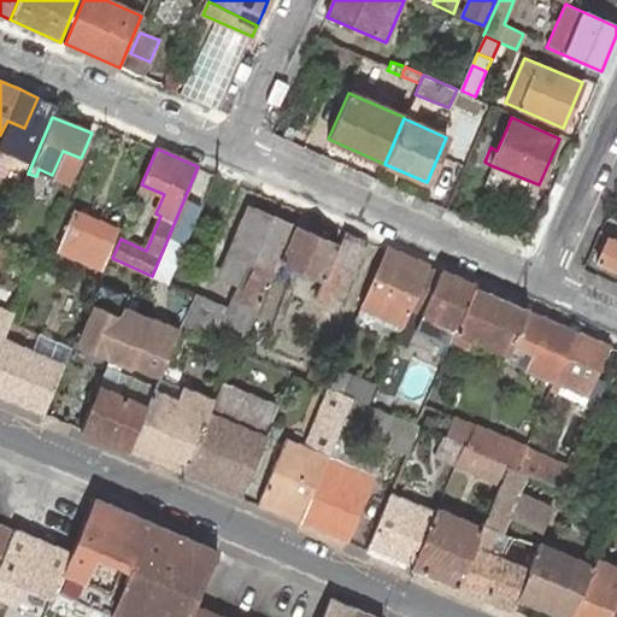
[(70,182),(81,158),(63,151),(52,175),(70,182)]
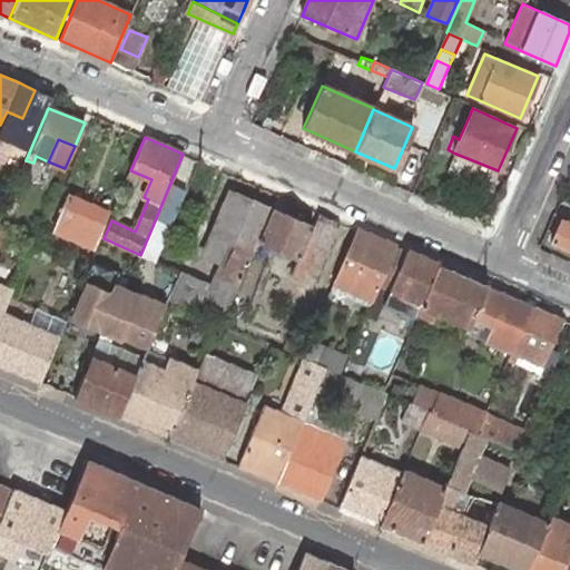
[(257,241),(269,210),(229,192),(203,255),(217,261),(226,264),(220,278),(238,286),(257,241)]
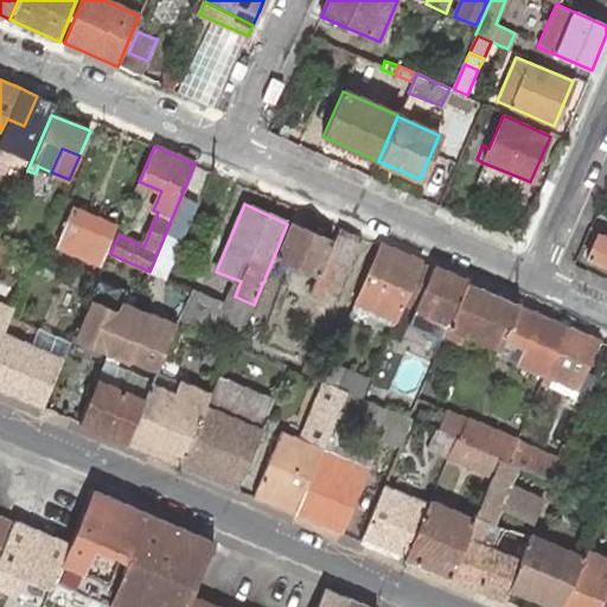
[(116,228),(71,208),(57,241),(71,247),(69,251),(89,260),(90,256),(101,261),(116,228)]
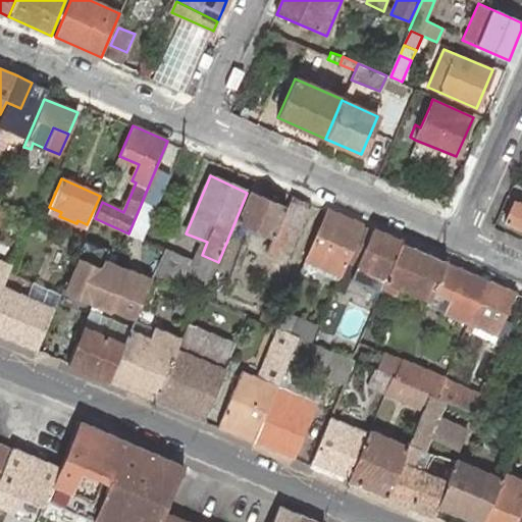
[(113,190),(109,188),(104,201),(108,202),(113,190)]
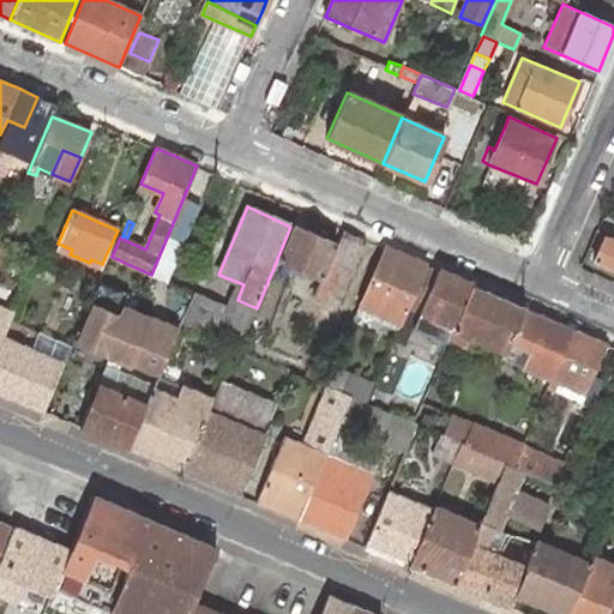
[(336,246),(290,227),(277,259),(320,277),(313,296),(335,306),(366,239),(342,229),(336,246)]
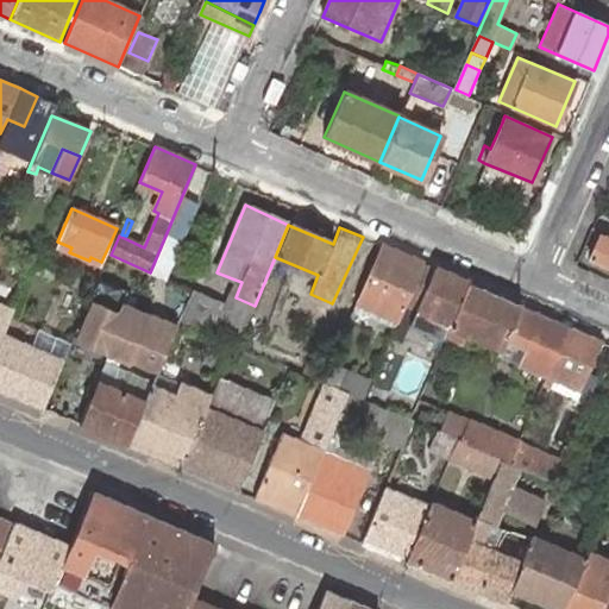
[(608,267),(608,238),(606,237),(608,230),(603,227),(600,234),(590,258),(608,267)]
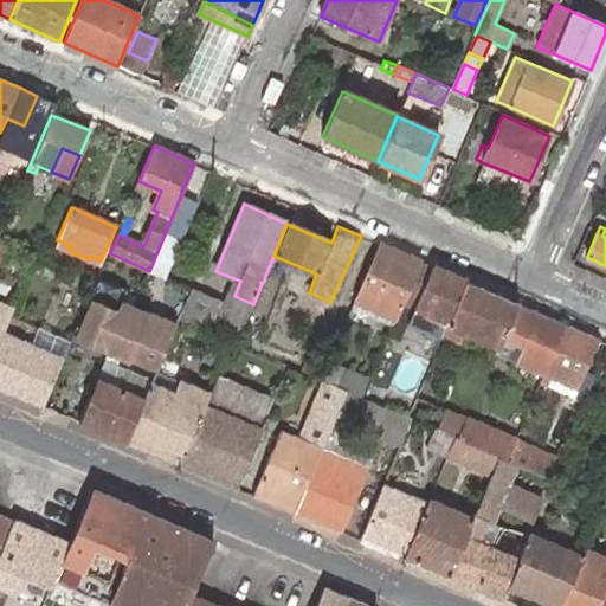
[(419,262),(379,244),(355,300),(395,317),(398,314),(403,302),(419,262)]
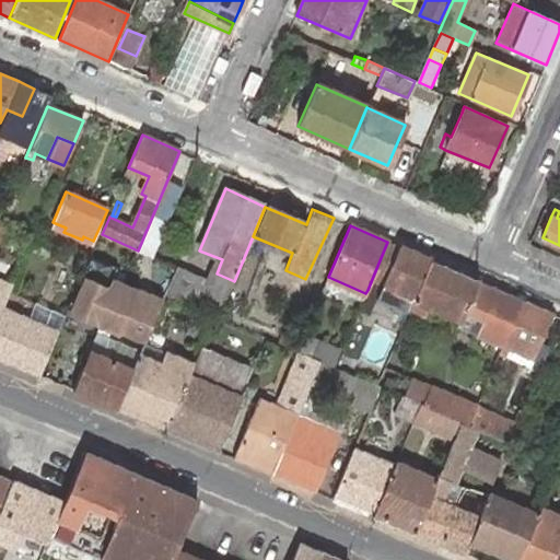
[(51,231),(42,226),(38,236),(47,241),(51,231)]
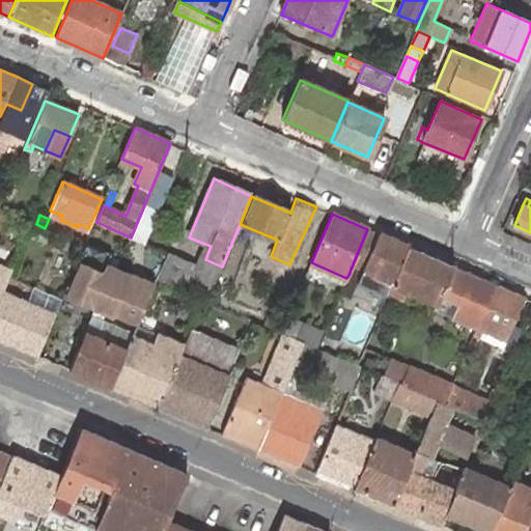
[(378,233),(367,229),(353,264),(393,282),(409,247),(378,233)]
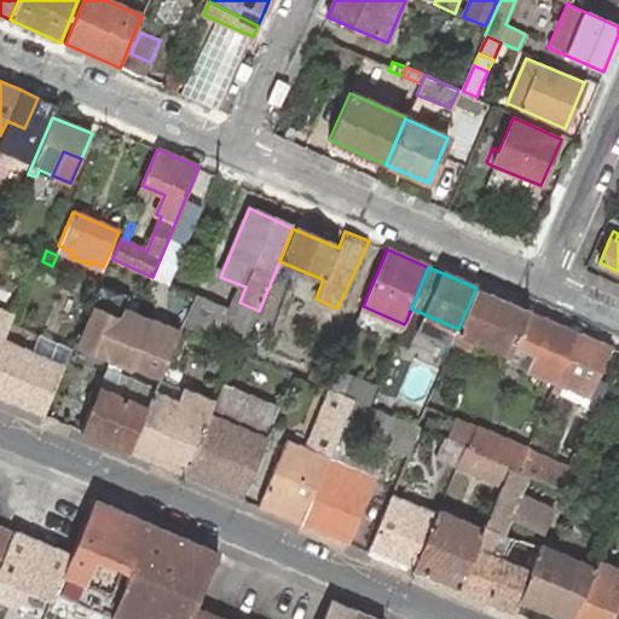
[(100,282),(99,284),(93,299),(91,305),(96,307),(80,341),(133,365),(161,376),(179,330),(152,319),(125,306),(129,295),(100,282)]
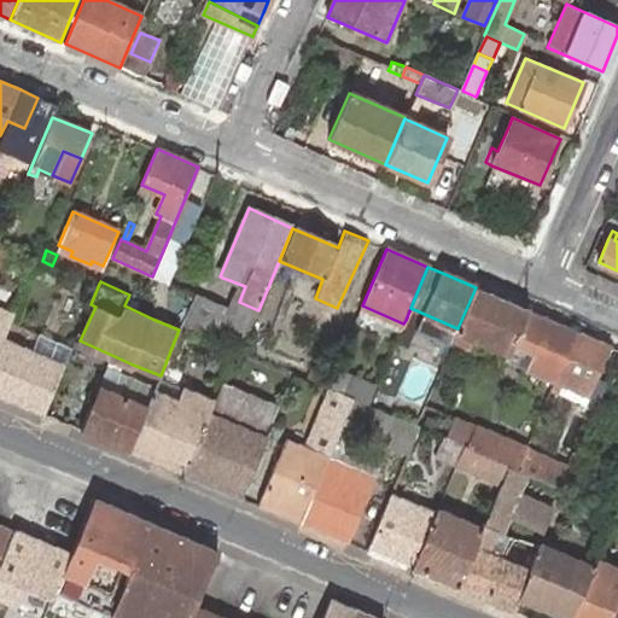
[(245,286),(235,283),(223,308),(220,316),(250,330),(258,310),(239,302),(245,286)]
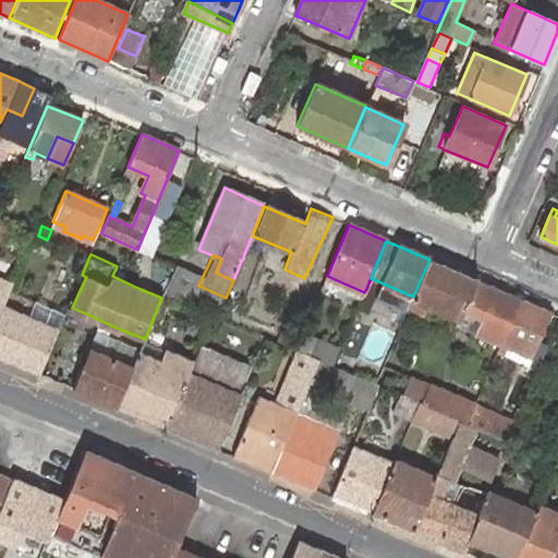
[(475,279),(429,259),(413,296),(412,300),(458,319),(461,313),(475,279)]
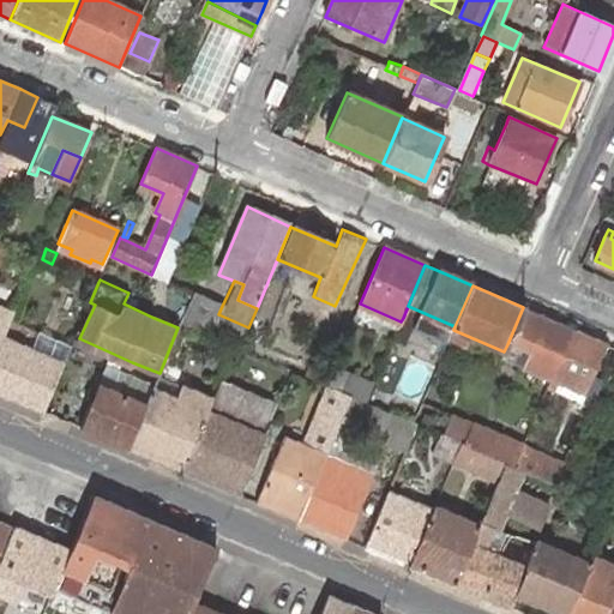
[(193,293),(193,294),(181,321),(235,345),(240,347),(248,327),(218,314),(222,306),(193,293)]
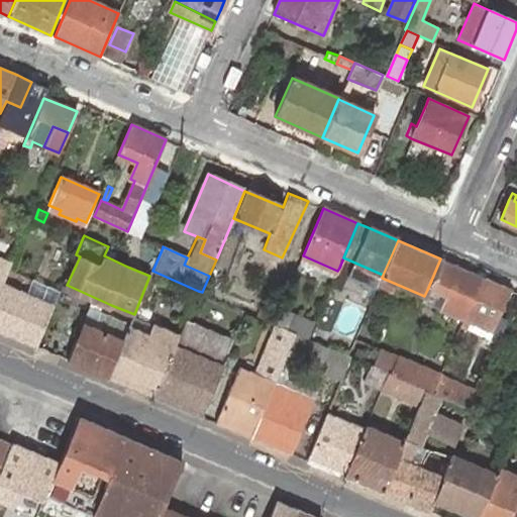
[(337,271),(303,255),(300,262),(334,277),(337,271)]
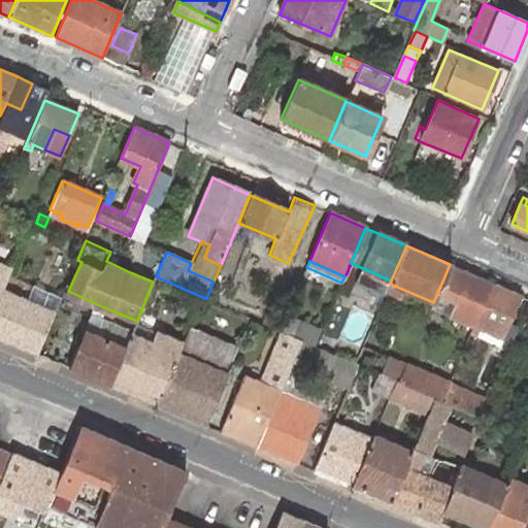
[(391,281),(351,263),(347,273),(386,291),(390,284),(391,281)]
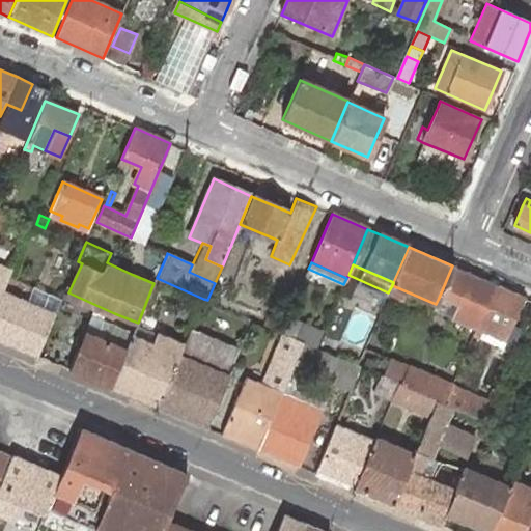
[(495,284),(452,266),(439,298),(457,305),(452,317),(477,328),(495,284)]
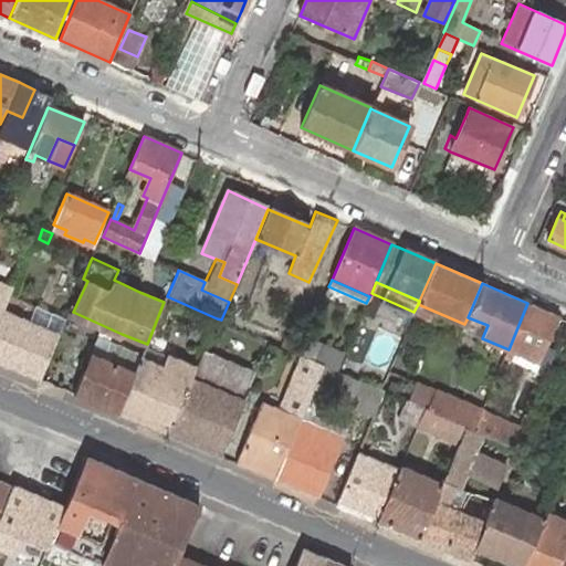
[(0,315),(1,313),(11,289),(0,284),(0,315)]
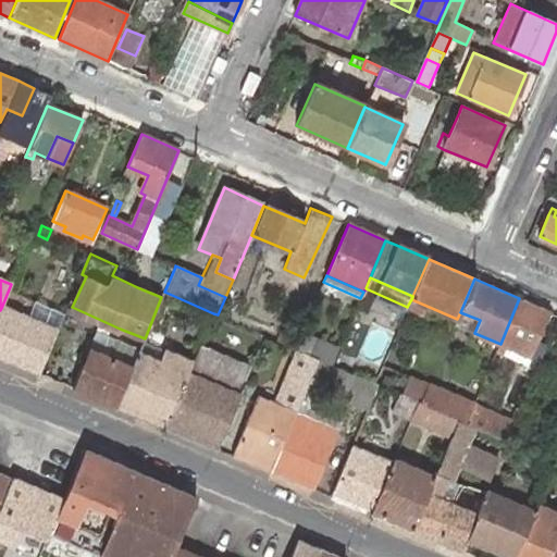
[(551,312),(519,298),(500,344),(496,353),(502,355),(505,346),(531,356),(551,312)]
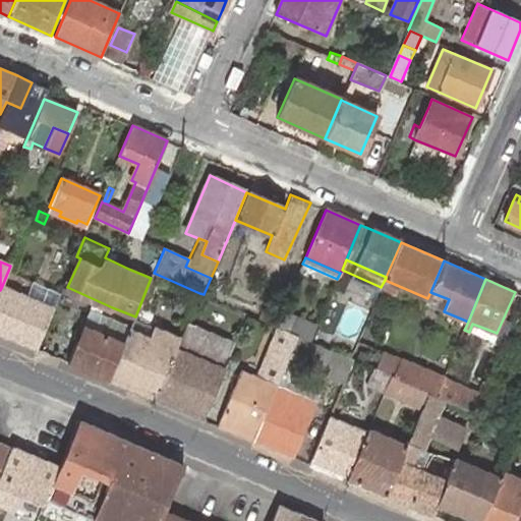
[(27,298),(53,309),(60,294),(34,283),(27,298)]
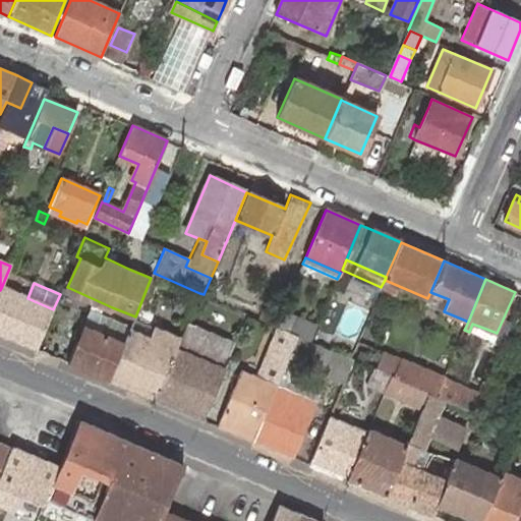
[(0,290),(0,333),(37,349),(53,309),(27,298),(1,288),(0,290)]
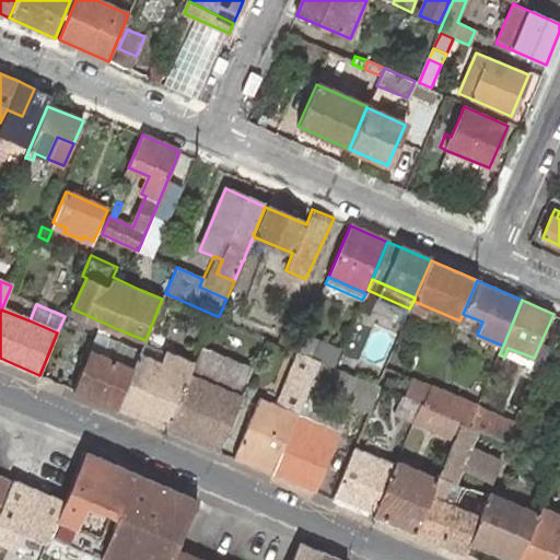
[(463,314),(459,321),(457,326),(477,335),(482,322),(463,314)]
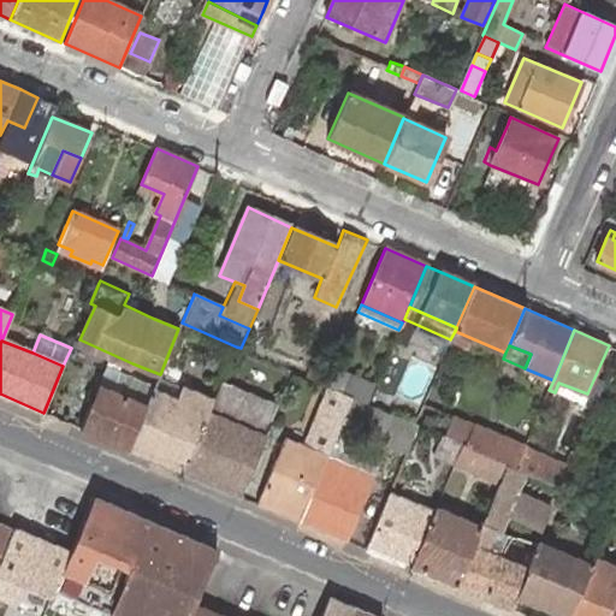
[(398,392),(419,402),(433,369),(412,361),(398,392)]
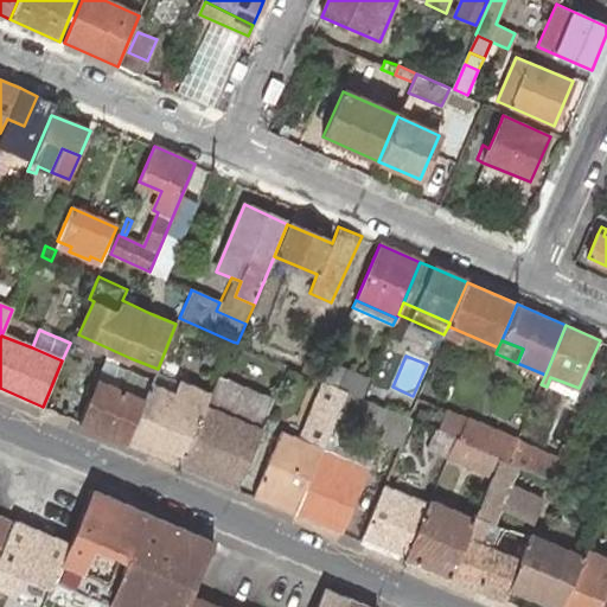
[(80,422),(127,442),(144,400),(152,383),(153,379),(106,359),(96,379),(80,422)]
